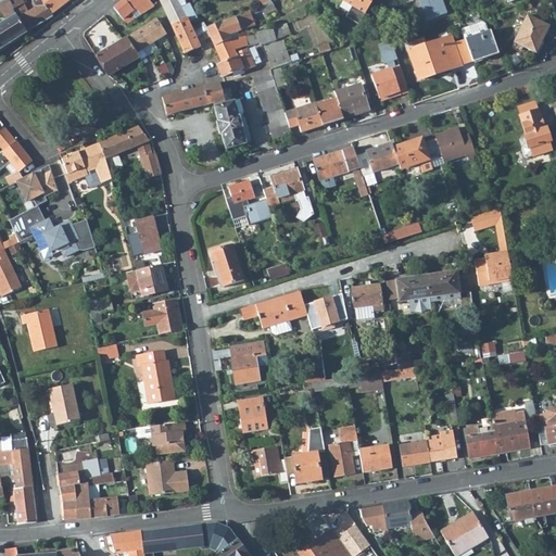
[(0,0),(0,11),(5,21),(0,24),(0,48),(26,30),(16,15),(13,10),(8,0),(0,0)]
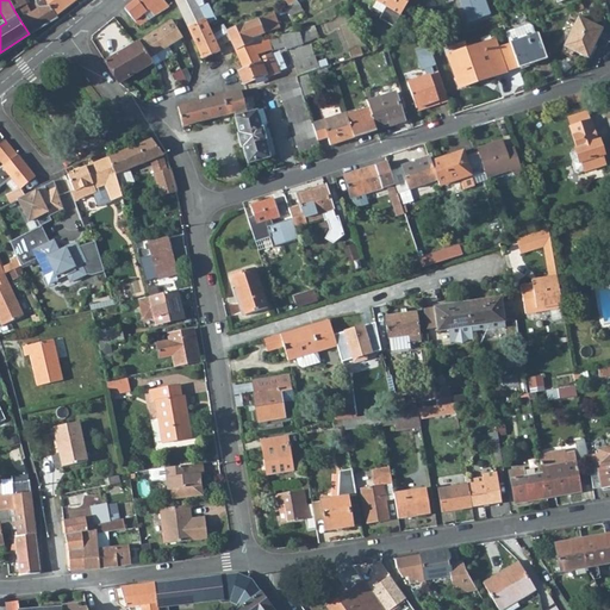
[(8,0),(14,11),(26,5),(24,0),(8,0)]
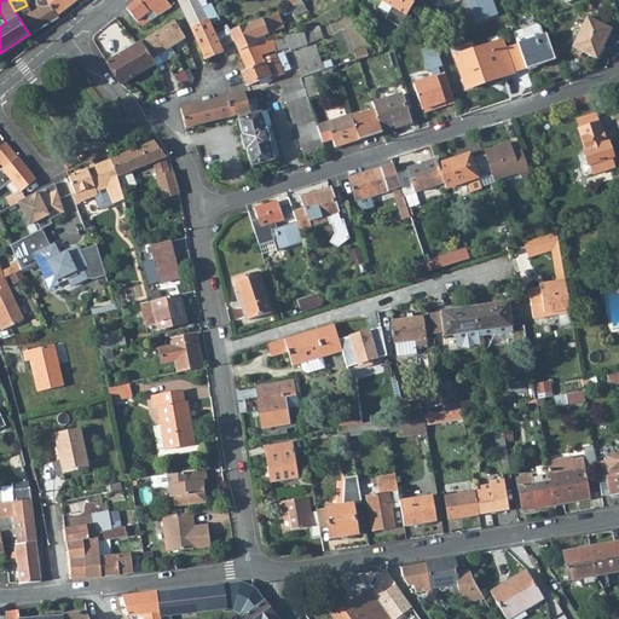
[(45,0),(47,4),(32,13),(27,5),(15,11),(18,17),(29,34),(30,36),(59,18),(57,17),(79,0),(45,0)]
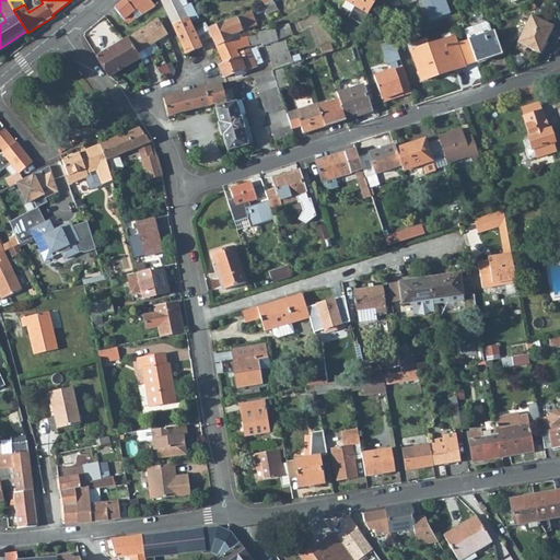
[(124,0),(115,8),(127,23),(129,24),(137,19),(132,13),(137,10),(142,15),(155,7),(155,6),(151,1),(150,0),(124,0)]
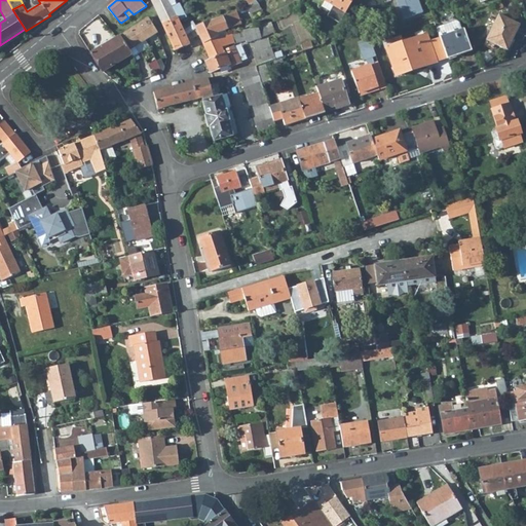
[(153,0),(152,1),(162,24),(177,16),(172,6),(176,4),(175,2),(175,0),(153,0)]
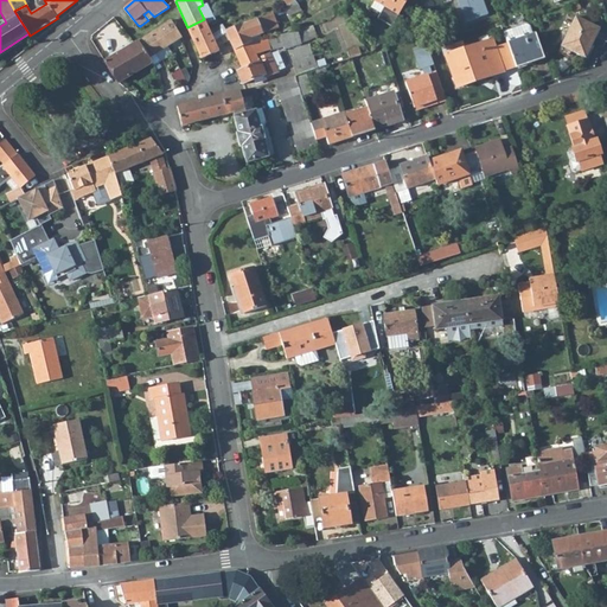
[(374,0),(374,1),(384,7),(381,13),(377,19),(391,27),(398,16),(407,0),(374,0)]
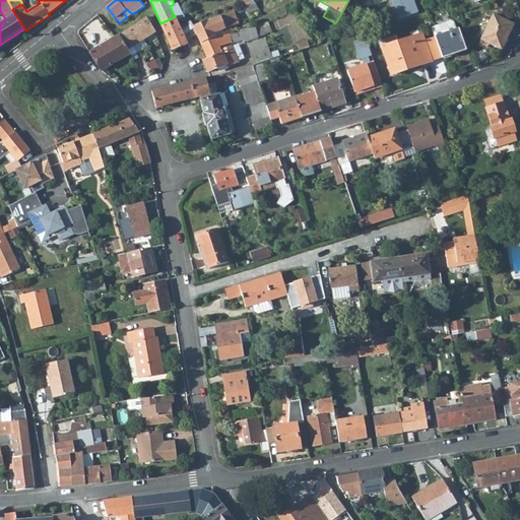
[(417,13),(412,0),(391,0),(398,20),(417,13)]
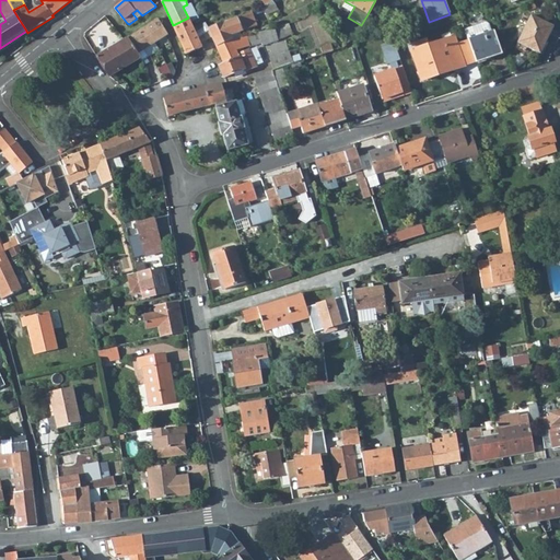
[(354,7),(345,1),(341,7),(351,12),(354,7)]
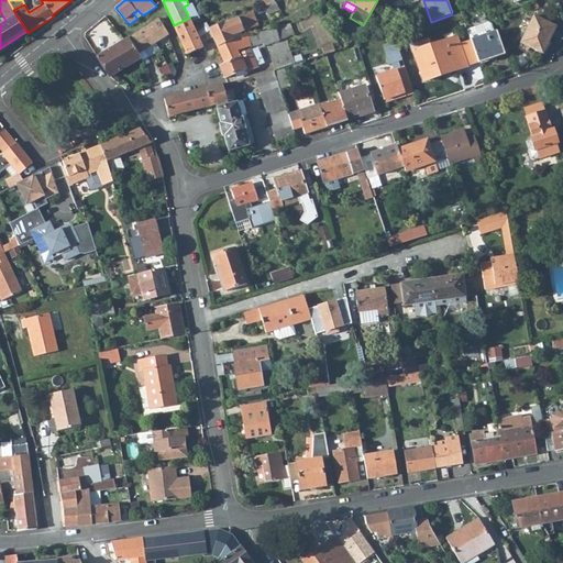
[(189,18),(191,23),(198,20),(200,19),(192,2),(188,4),(184,7),(189,18)]
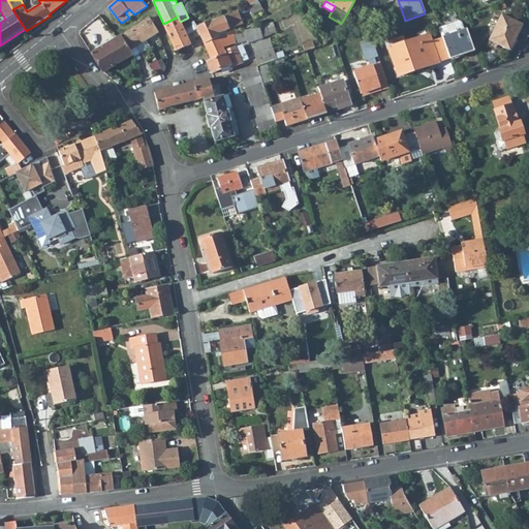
[(239,11),(241,19),(262,10),(260,4),(251,7),(239,11)]
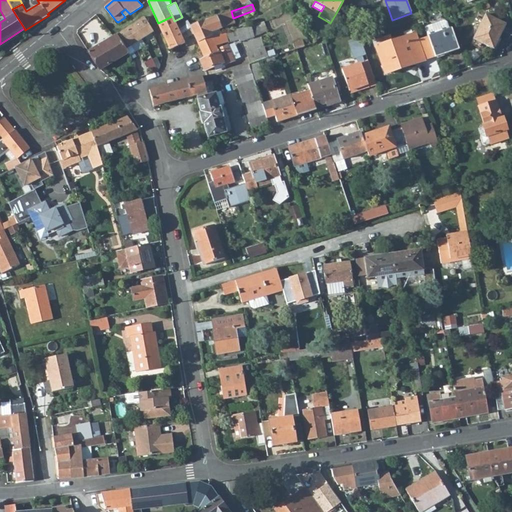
[(121,12),(125,17),(130,14),(125,9),(121,12)]
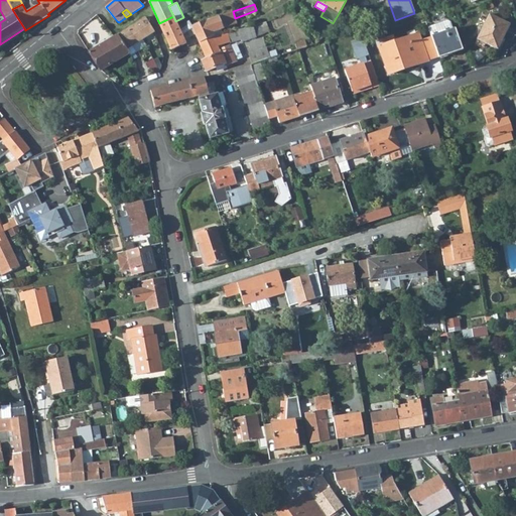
[(221,29),(237,23),(235,18),(233,11),(199,23),(192,27),(190,27),(196,34),(201,43),(215,37),(213,32),(221,29)]
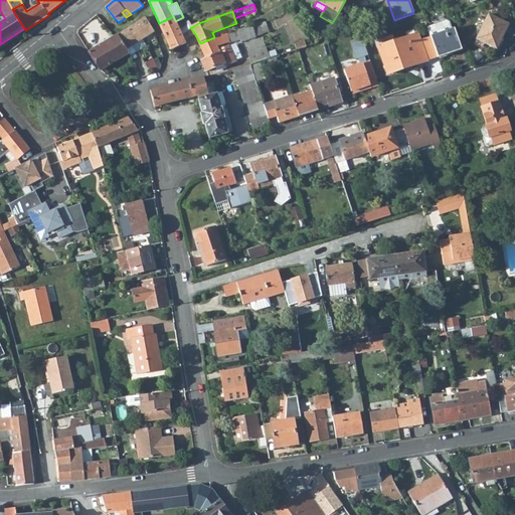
[(488,15),(476,39),(497,49),(509,25),(488,15)]
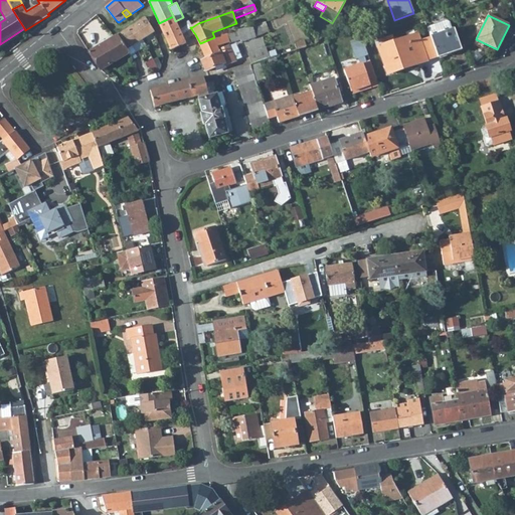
[(159,23),(171,49),(186,43),(181,33),(186,30),(189,28),(187,24),(186,22),(183,24),(178,27),(175,21),(173,16),(159,23)]
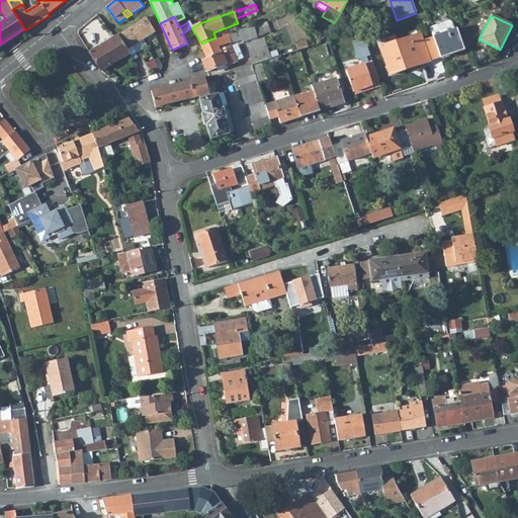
[(146,17),(117,34),(127,50),(147,37),(155,32),(146,17)]
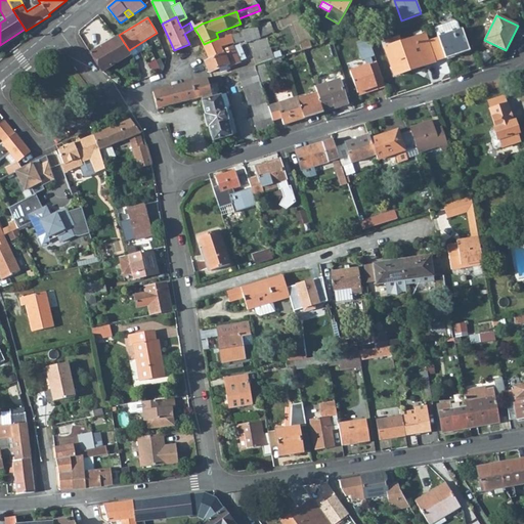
[(454,22),(435,28),(438,38),(460,30),(457,23),(454,22)]
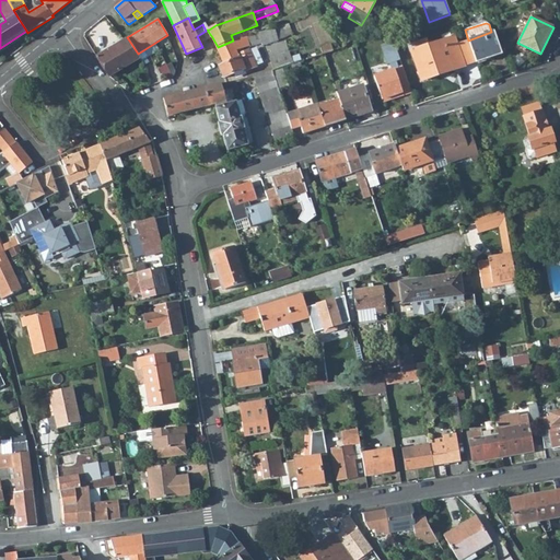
[(282,26),(286,38),(293,36),(289,24),(282,26)]
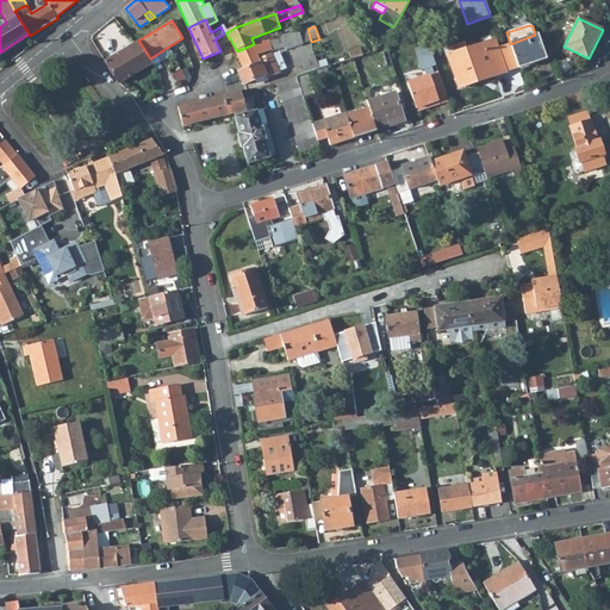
[(281,36),(269,38),(273,49),(285,47),(285,49),(311,42),(307,29),(281,36)]
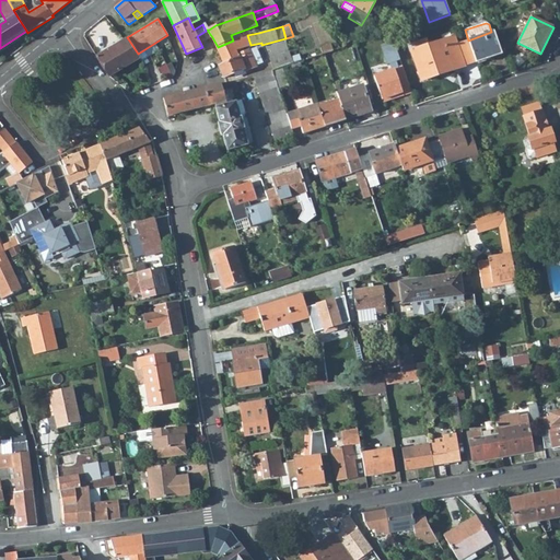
[(202,33),(207,41),(212,37),(207,30),(206,31),(202,33)]
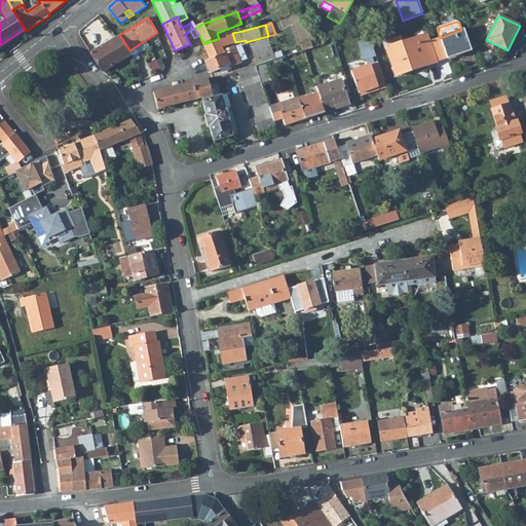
[(461,30),(440,38),(447,60),(472,51),(464,29),(461,30)]
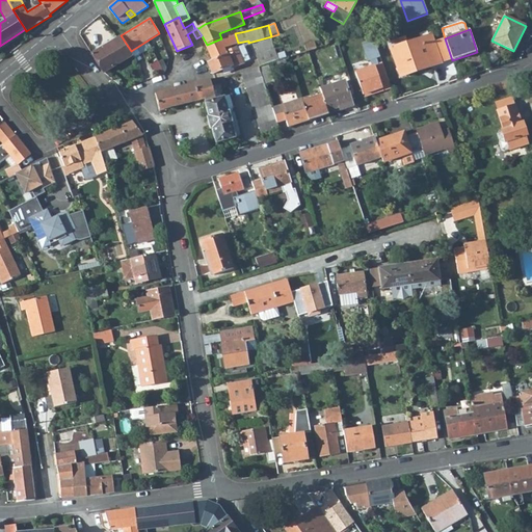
[(187,34),(192,45),(197,43),(196,38),(192,31),(187,34)]
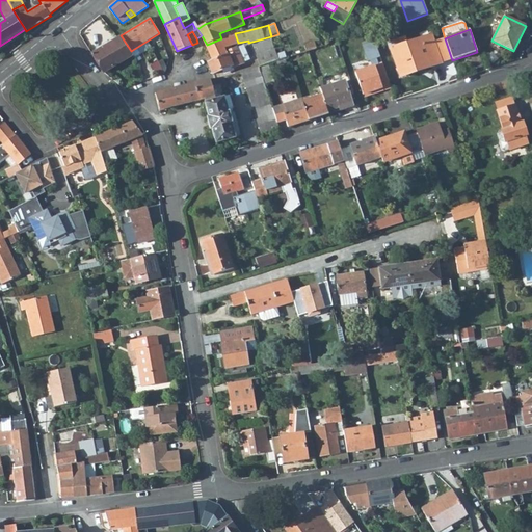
[(229,40),(231,46),(238,43),(235,33),(231,35),(232,38),(229,40)]
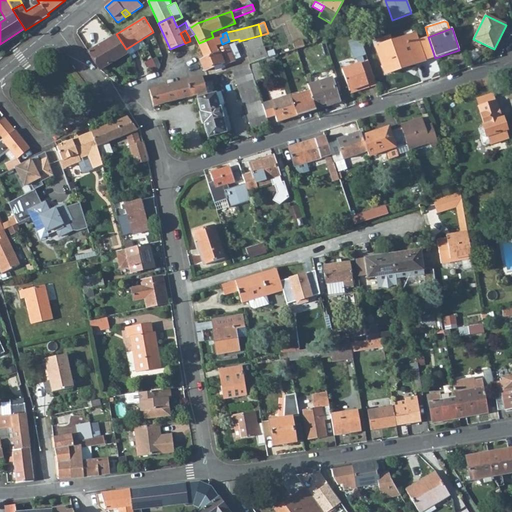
[(126,49),(116,34),(88,51),(100,70),(103,68),(101,64),(126,49)]
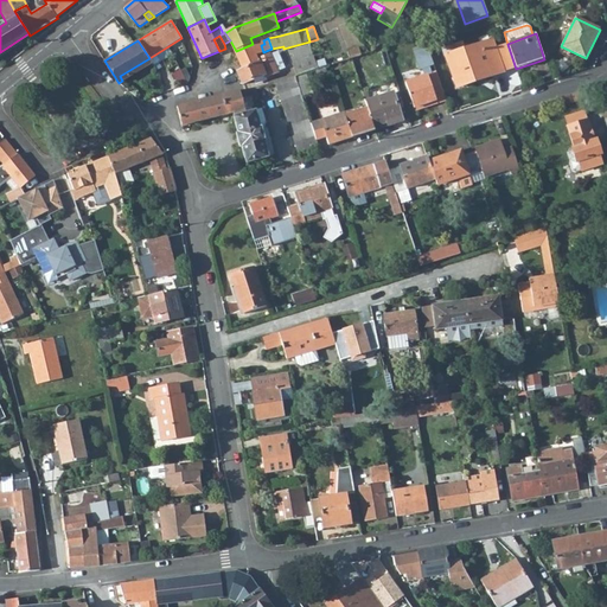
[(235,51),(243,70),(260,63),(259,59),(266,56),(263,52),(261,45),(264,44),(263,40),(262,40),(253,44),(236,51),(235,51)]
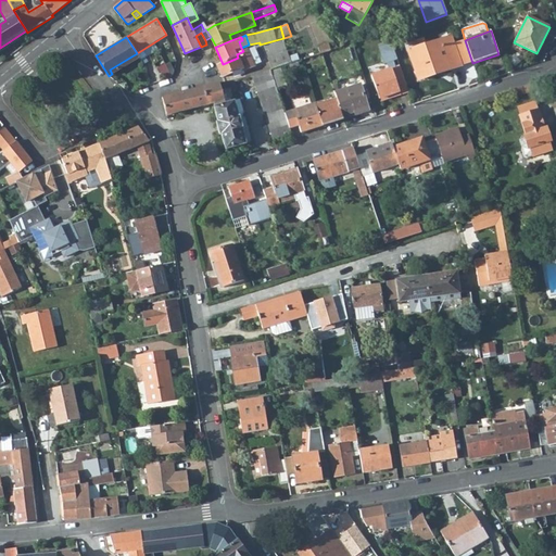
[(451,37),(408,51),(418,80),(462,66),(453,43),(451,37)]
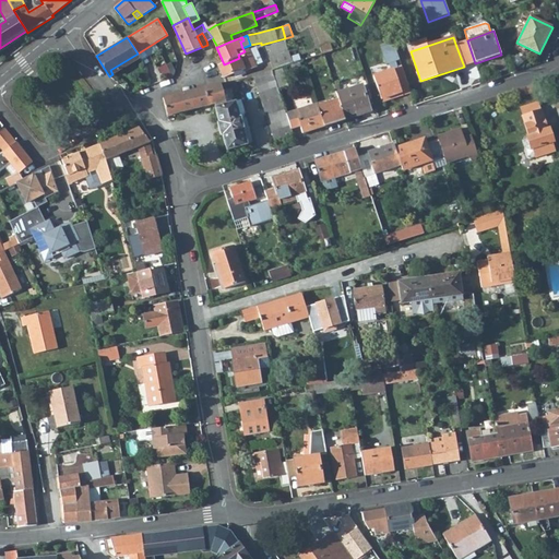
[(140,58),(141,59),(163,47),(158,40),(138,54),(140,58)]
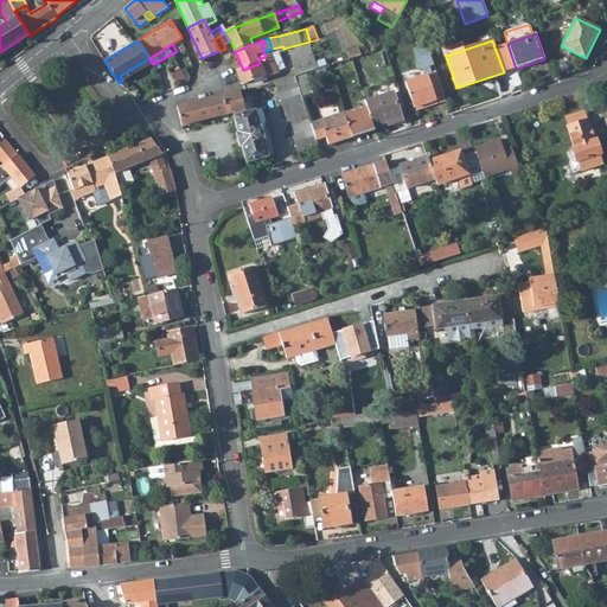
[(494,48),(504,72),(516,69),(508,44),(494,48)]
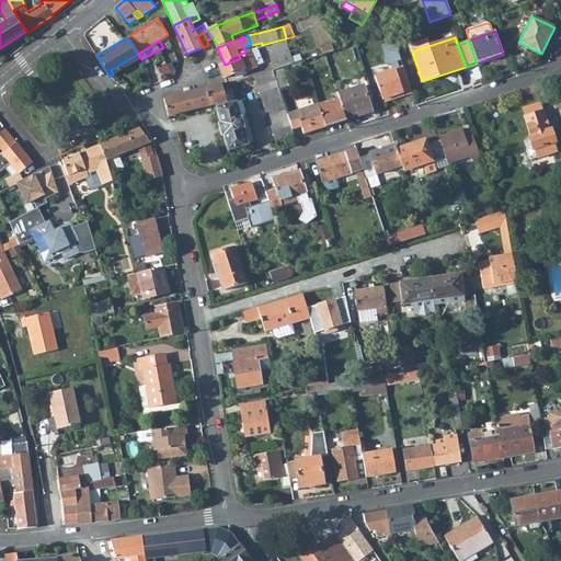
[(392,71),(375,77),(382,101),(403,93),(404,95),(412,93),(403,67),(399,69),(397,63),(401,61),(395,42),(382,46),(389,66),(391,65),(392,71)]
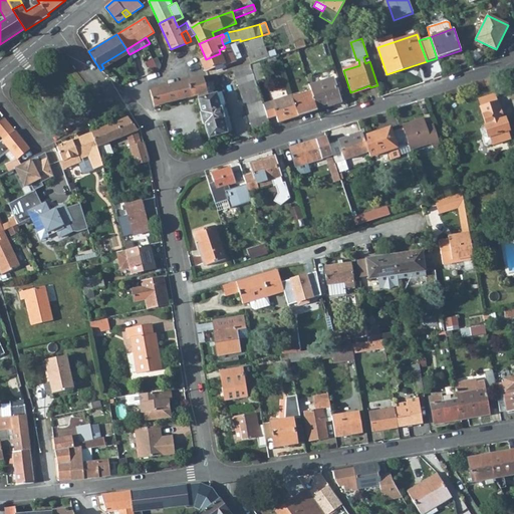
[(294,43),(296,49),(306,46),(304,40),(294,43)]
